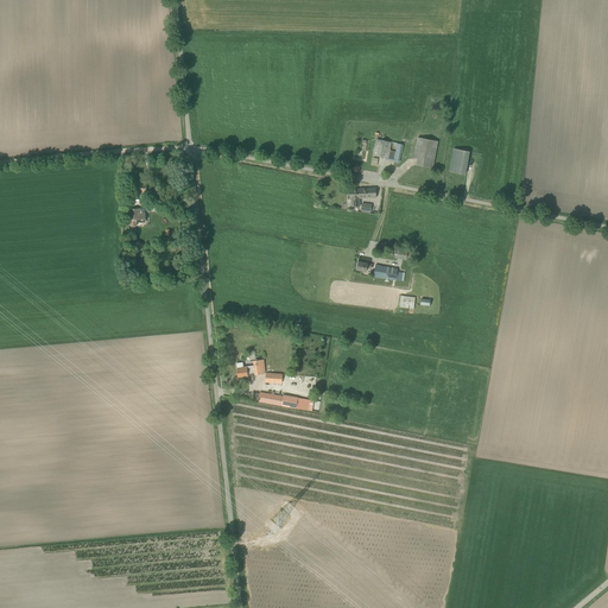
[(413,158),(417,159),(416,165),(432,169),(434,163),(437,141),(426,139),(418,138),(415,157),(413,158)]
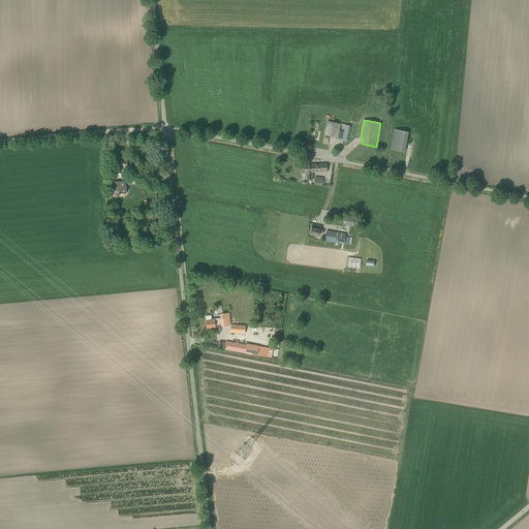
[(328,121),(325,130),(324,135),(338,137),(338,136),(343,137),(343,138),(347,139),(350,126),(346,125),(344,132),(339,131),(340,124),(328,121)]
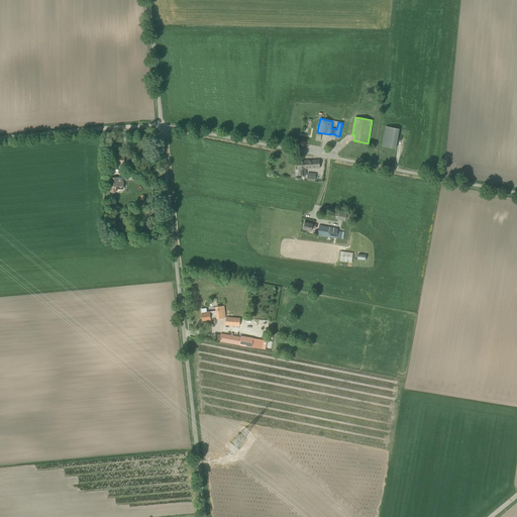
[(399,129),(386,126),(383,146),(395,148),(399,129)]
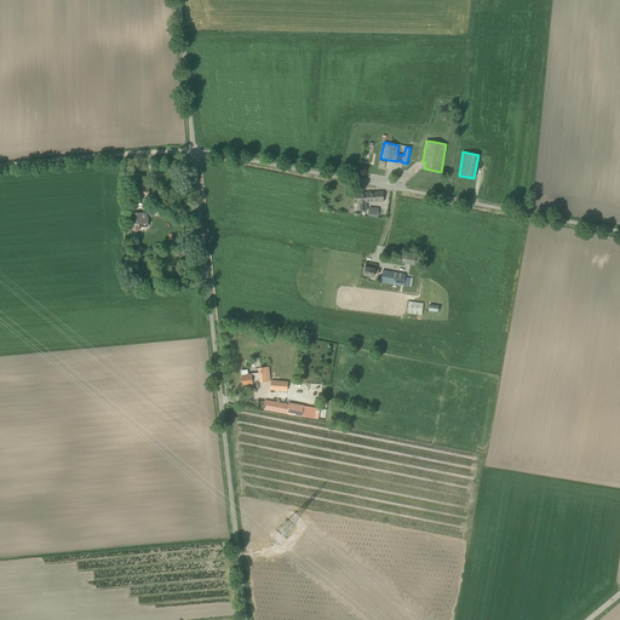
[(135,187),(133,195),(149,197),(149,188),(135,187)]
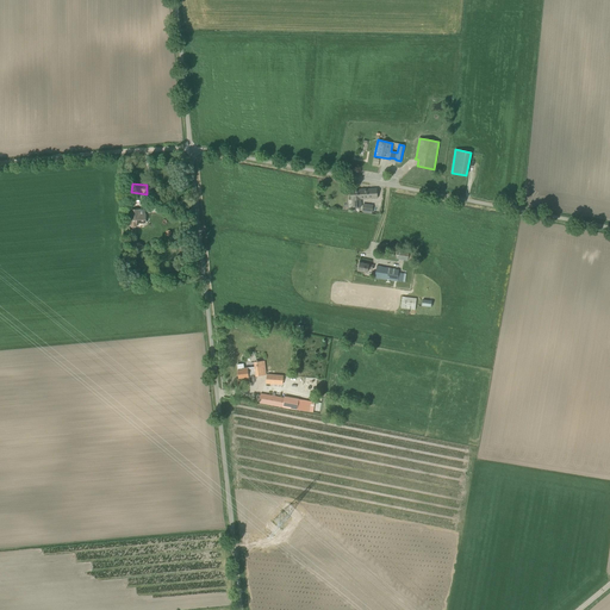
[(350,191),(352,200),(353,209),(361,207),(360,199),(378,198),(377,188),(350,191)]
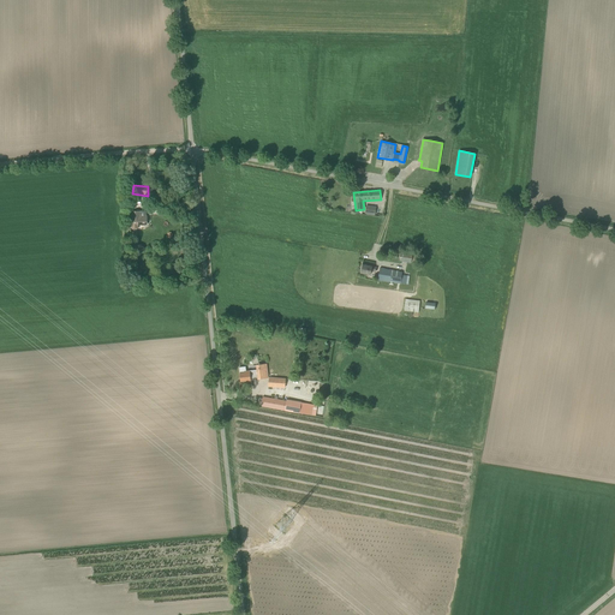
[(145,212),(133,212),(131,212),(132,219),(132,225),(132,228),(138,228),(138,224),(147,224),(147,219),(145,219),(145,212)]
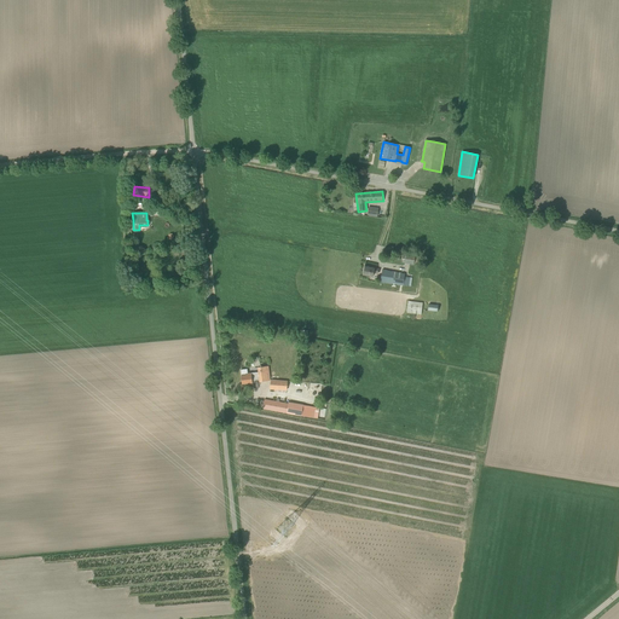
[(414,265),(416,253),(404,250),(401,264),(414,265)]
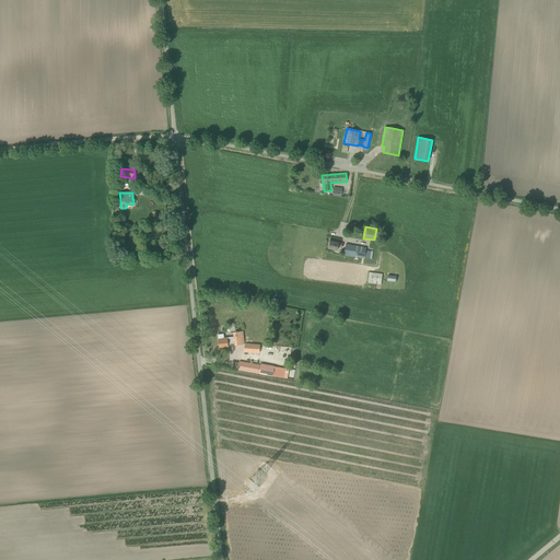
[(337,247),(341,248),(342,244),(338,243),(330,241),(328,249),(337,251),(337,247)]
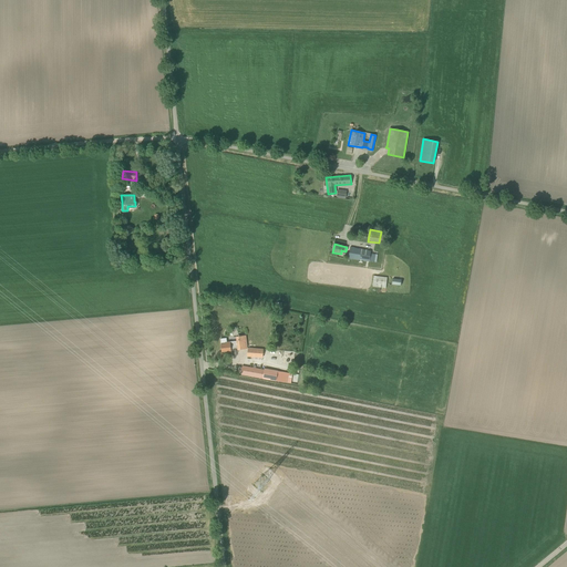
[(371,254),(371,251),(350,247),(349,258),(369,261),(370,261),(374,261),(375,255),(371,254)]
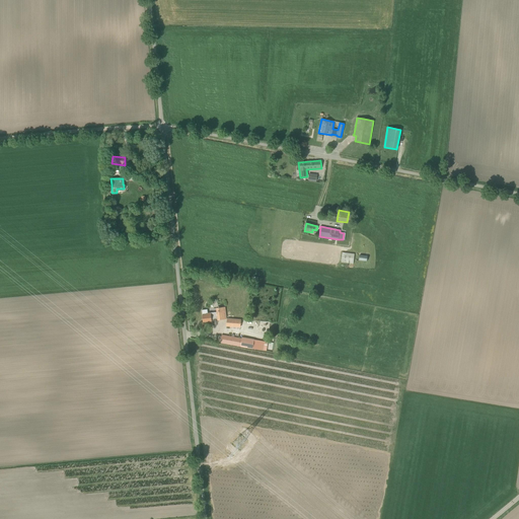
[(343,253),(342,256),(342,263),(353,264),(354,254),(343,253)]
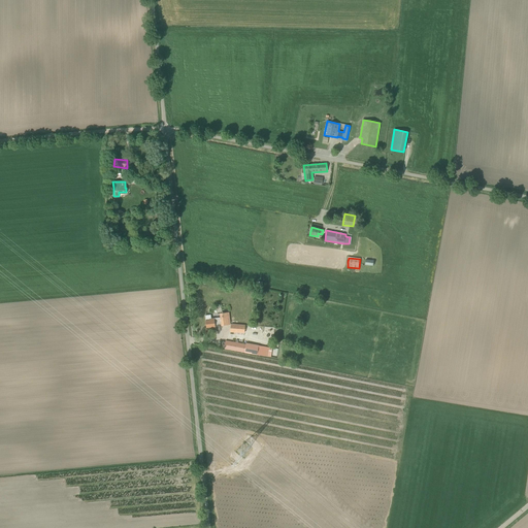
[(215,326),(215,324),(222,323),(222,325),(231,324),(229,312),(221,314),(221,318),(213,319),(213,318),(211,319),(210,315),(205,316),(206,321),(206,327),(215,326)]
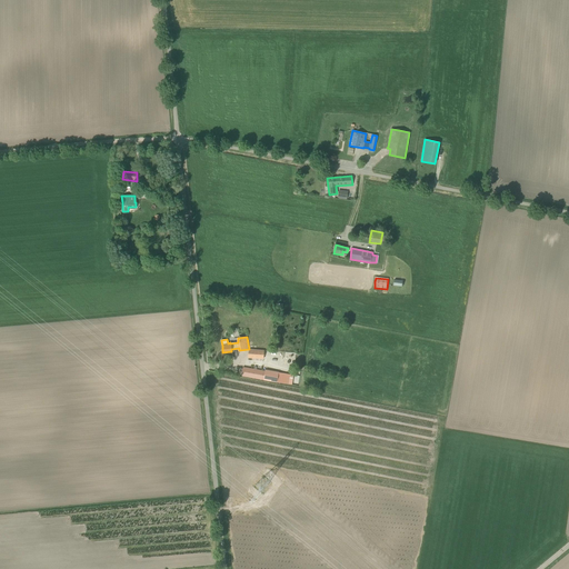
[(248,358),(263,359),(265,350),(249,349),(248,358)]
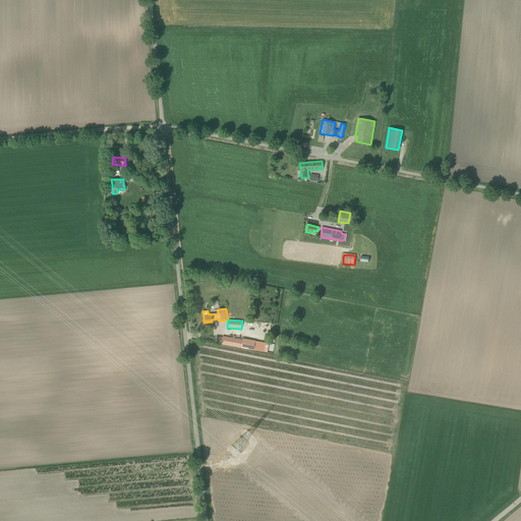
[(243,338),(242,340),(223,336),(221,344),(253,350),(255,341),(243,338)]
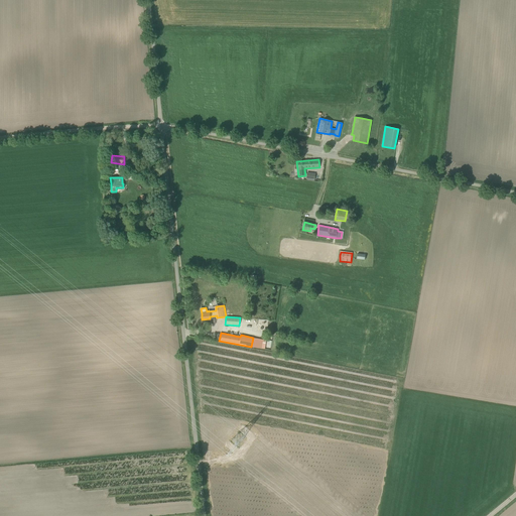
All buildings are outlined.
